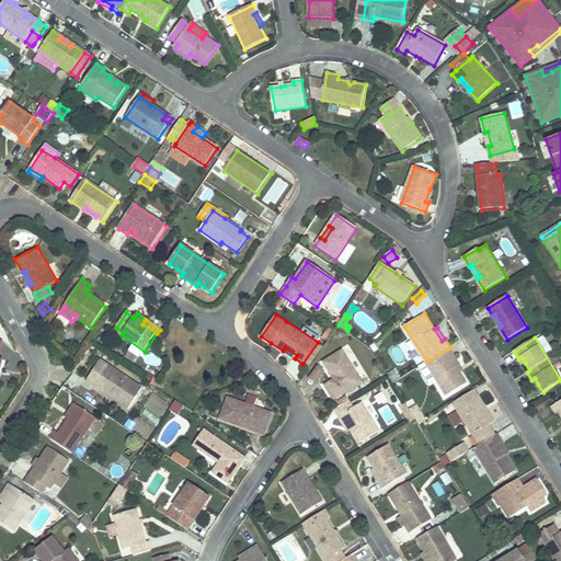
[(309,368),(323,346),(318,342),(302,364),(309,368)]
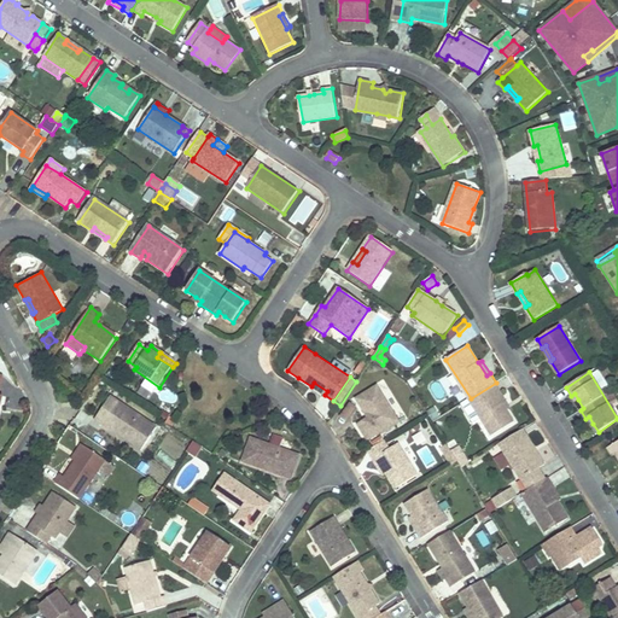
[(327,391),(314,383),(312,386),(325,395),(327,391)]
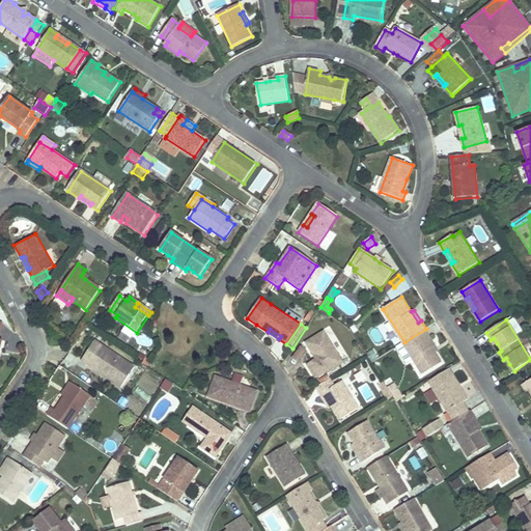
[(426,329),(404,342),(402,343),(423,374),(443,362),(437,352),(428,338),(430,337),(426,329)]
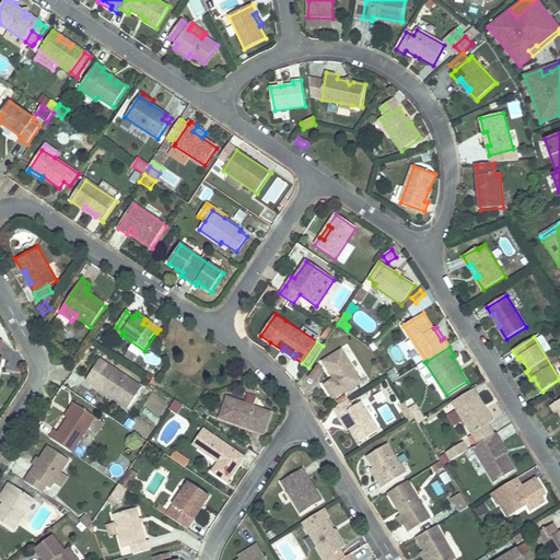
[(325,385),(334,399),(362,382),(342,349),(324,361),(335,378),(325,385)]
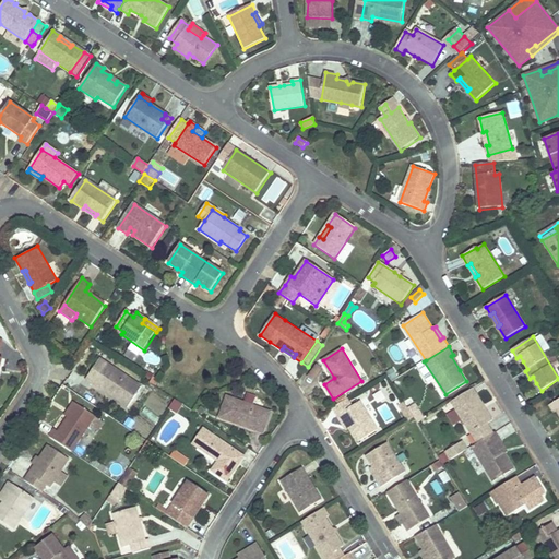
[(158,365),(161,356),(147,352),(144,360),(158,365)]
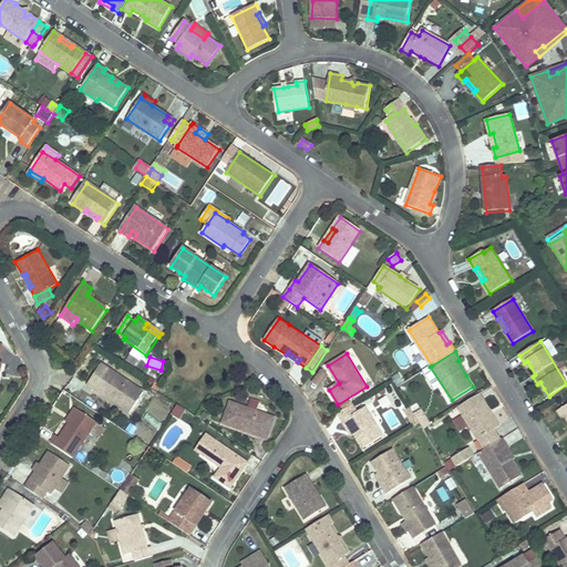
[(460,360),(457,361),(466,375),(470,373),(460,360)]
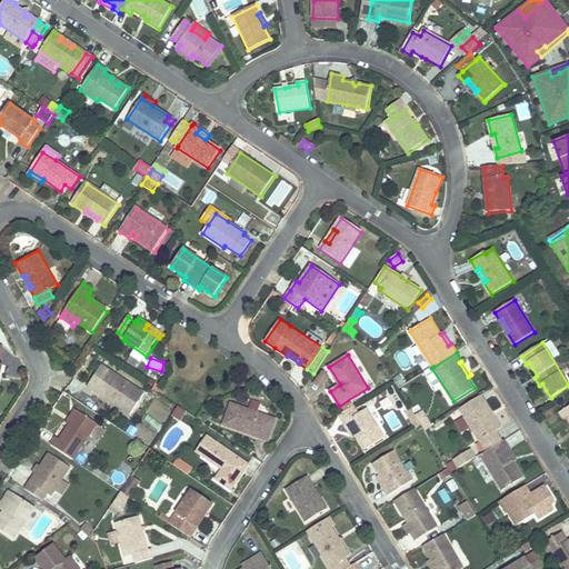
[(143,393),(101,366),(87,387),(109,401),(111,398),(125,407),(122,410),(129,415),(143,393)]
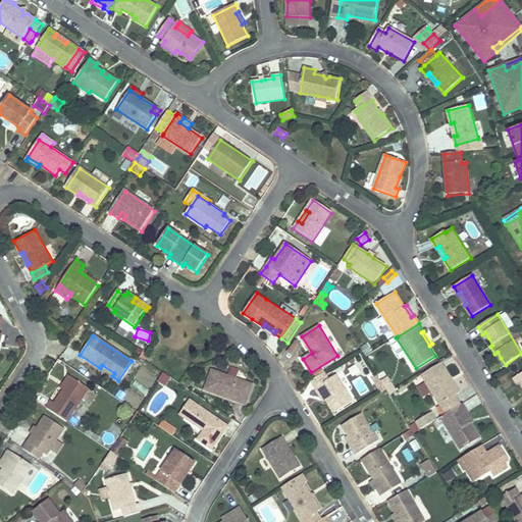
[(295,340),(286,353),(293,357),(302,345),(295,340)]
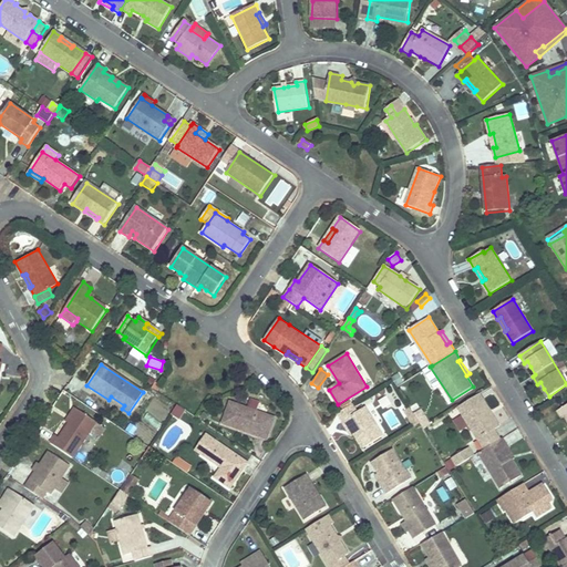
[(494,430),(495,430),(497,422),(481,394),(459,408),(478,440),(480,440),(494,430)]
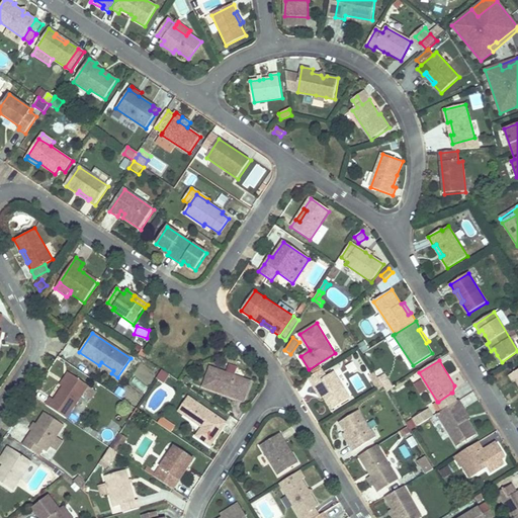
[(113,370),(101,362),(99,365),(111,373),(113,370)]
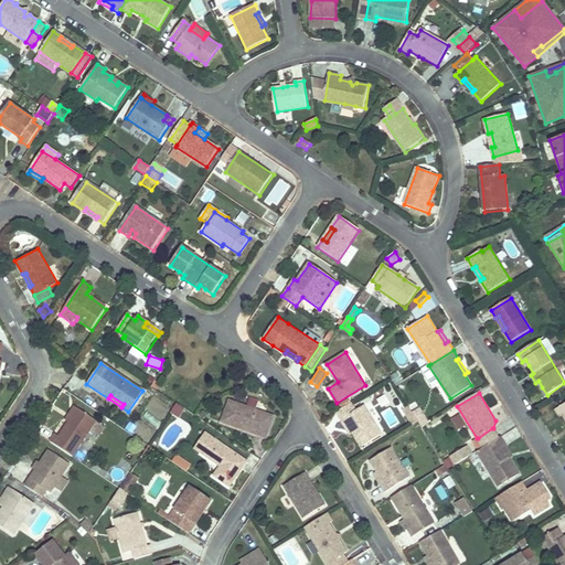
[(248,397),(246,405),(256,408),(258,401),(248,397)]
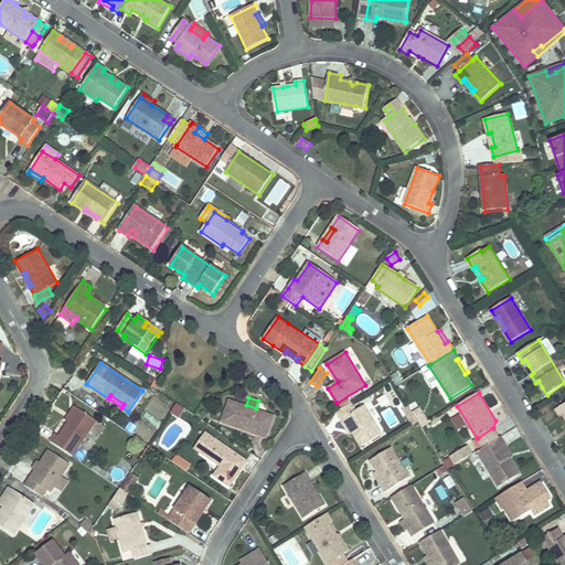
[(274,416),(228,401),(222,422),(266,437),(274,416)]
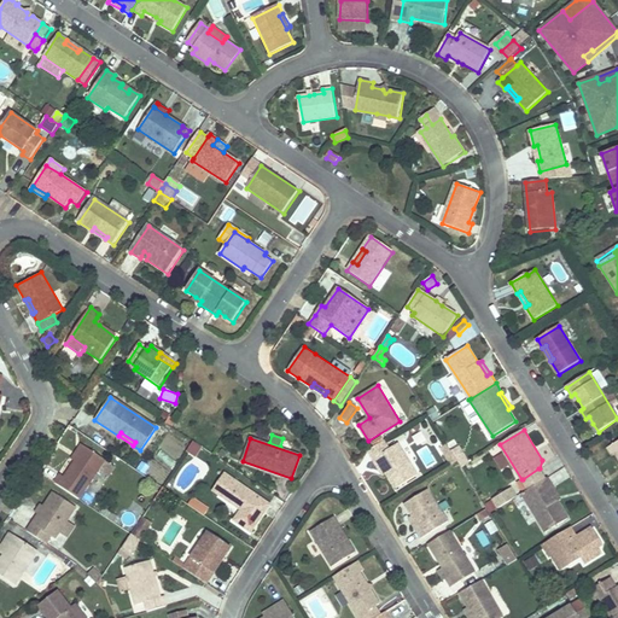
[(384,441),(368,450),(373,460),(377,458),(386,474),(396,489),(418,476),(398,444),(389,449),(384,441)]
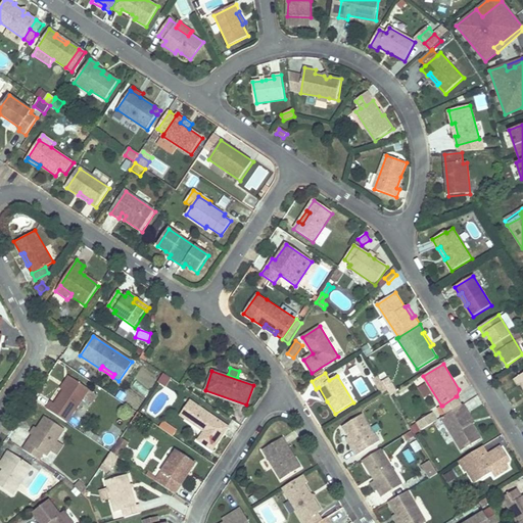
[(64,390),(73,378),(69,376),(65,382),(60,389),(63,391),(64,390)]
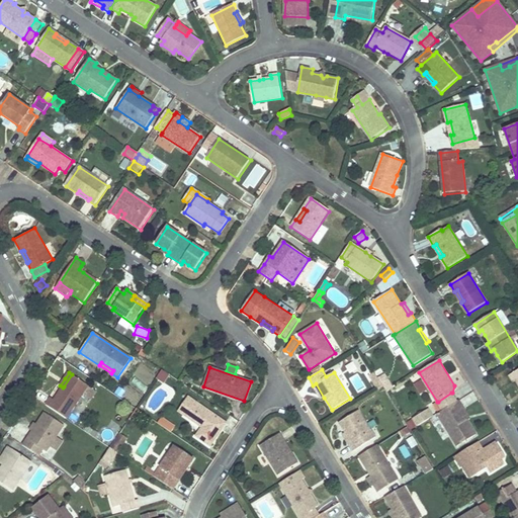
[(382,386),(375,372),(369,376),(378,391),(382,387),(382,386)]
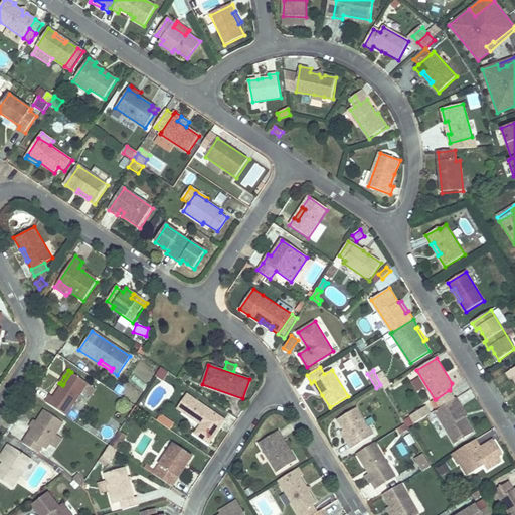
[(66,416),(89,384),(71,372),(63,384),(62,385),(54,397),(51,395),(46,402),(66,416)]
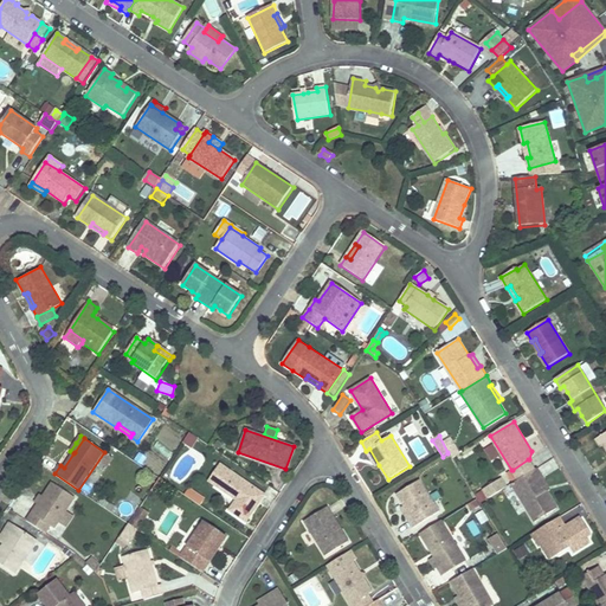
[(419,438),(410,442),(417,458),(425,455),(419,438)]
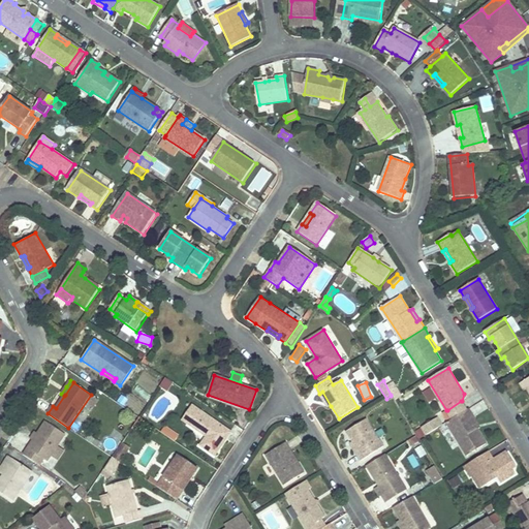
[(331,406),(322,392),(319,394),(328,407),(331,406)]
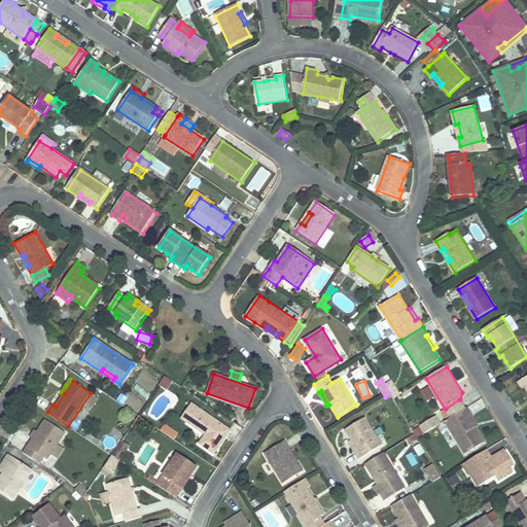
[(93,408),(98,398),(91,394),(85,403),(93,408)]
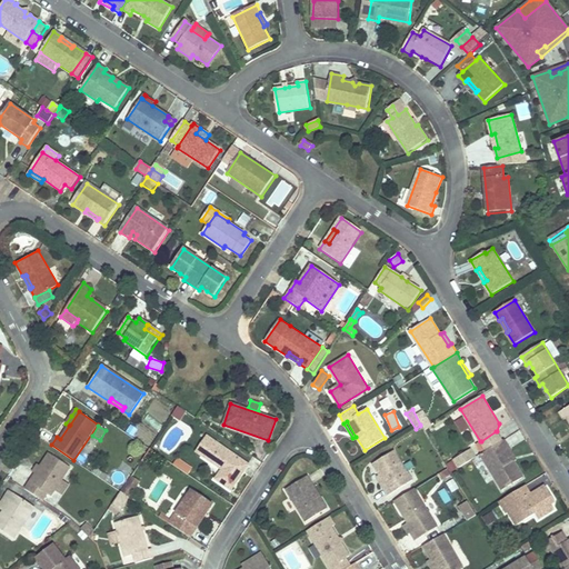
[(496,431),(481,441),(487,451),(502,441),(496,431)]
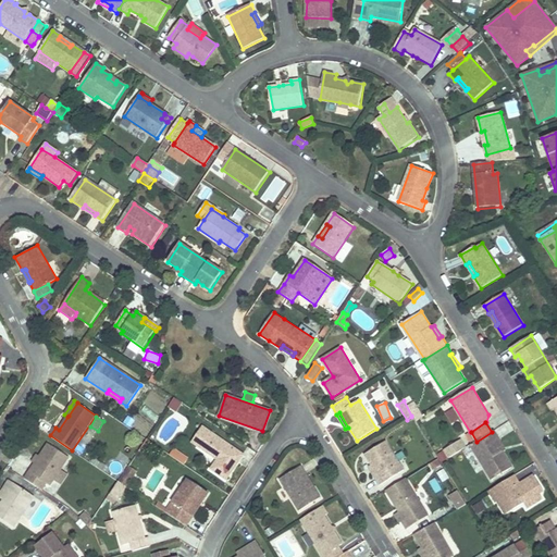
[(199,447),(209,432),(202,428),(192,443),(199,447)]
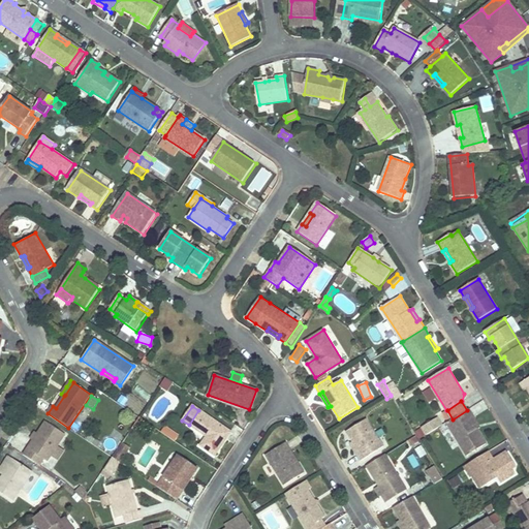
[(473,416),(469,409),(467,410),(453,419),(447,423),(467,456),(487,444),(477,430),(471,418),(473,416)]
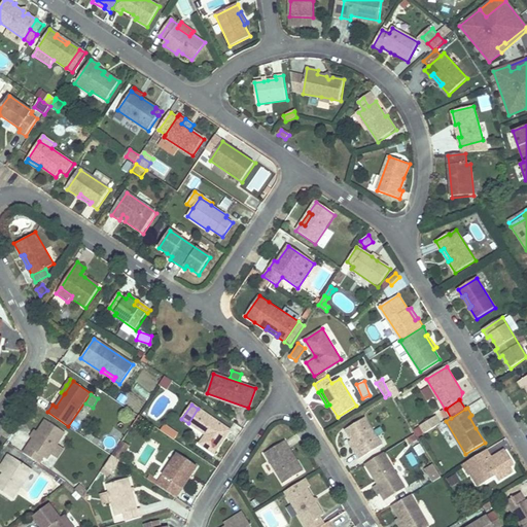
[(231,430),(198,409),(188,423),(204,433),(205,431),(208,433),(206,435),(200,445),(215,454),(231,430)]
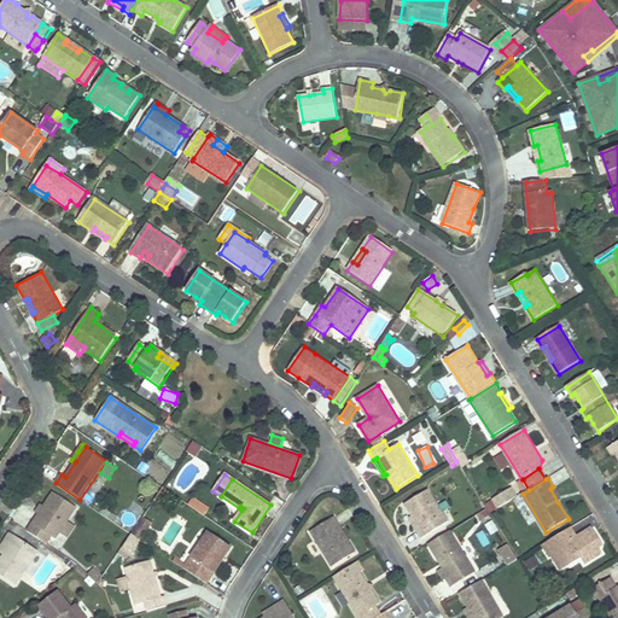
[(553,487),(551,489),(558,502),(561,500),(553,487)]
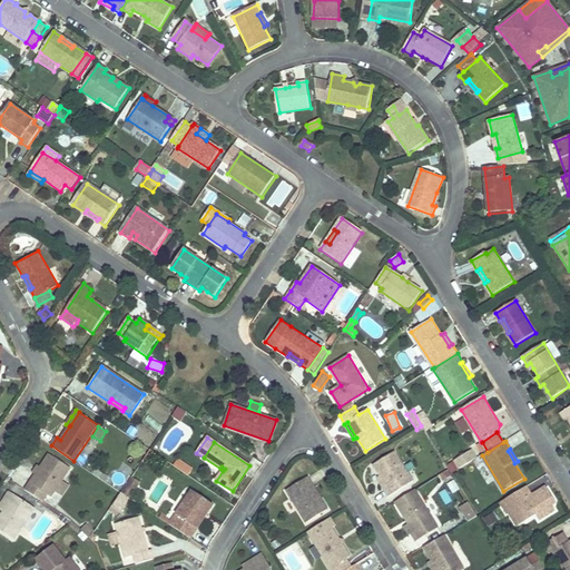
[(149,468),(158,454),(150,450),(141,462),(149,468)]
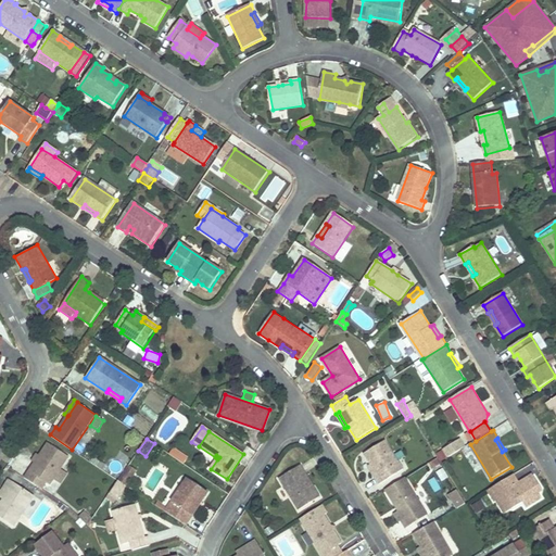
[(371,465),(377,474),(374,476),(379,484),(406,468),(388,439),(364,453),(371,465)]
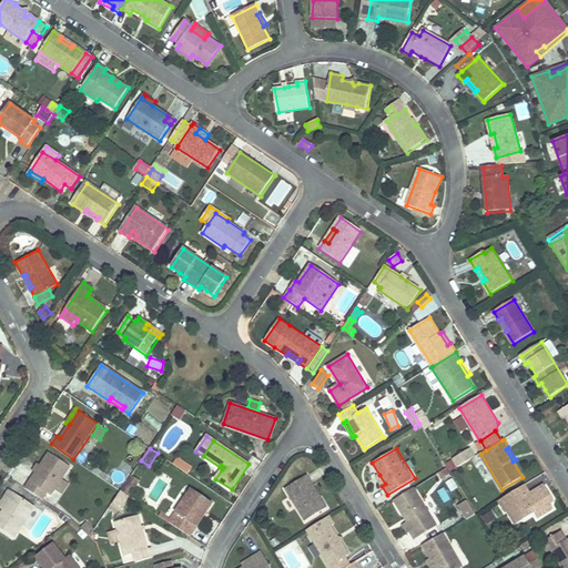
[(454,458),(458,467),(475,457),(470,448),(454,458)]
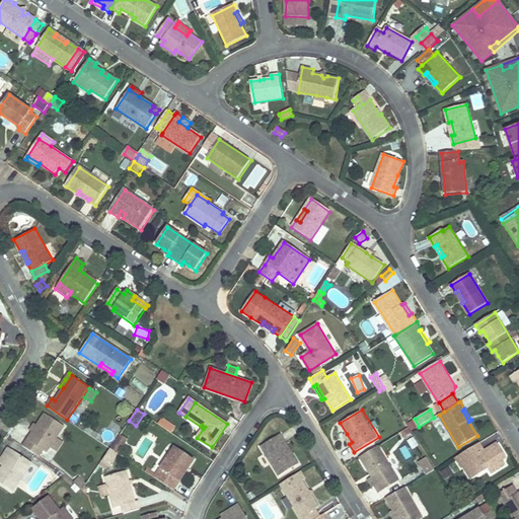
[(47,453),(64,428),(45,415),(36,428),(39,429),(35,434),(33,432),(23,447),(39,457),(43,451),(47,453)]
